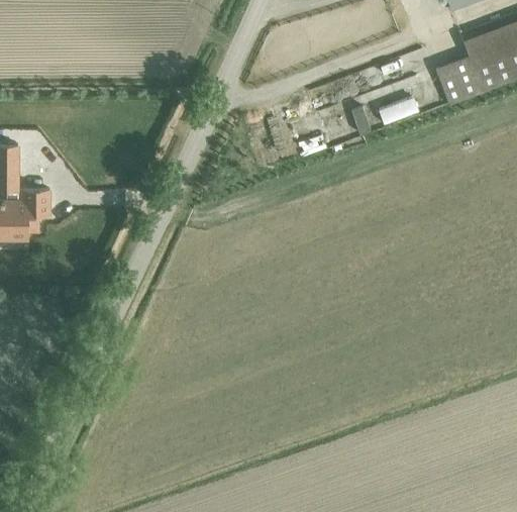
[(447,0),(452,11),(483,0),(447,0)]
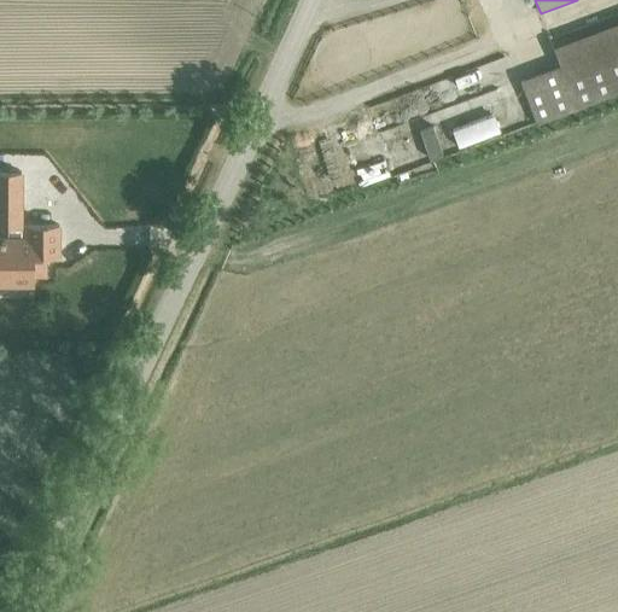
[(560,68),(522,82),(537,127),(617,95),(617,24),(554,50),(560,68)]
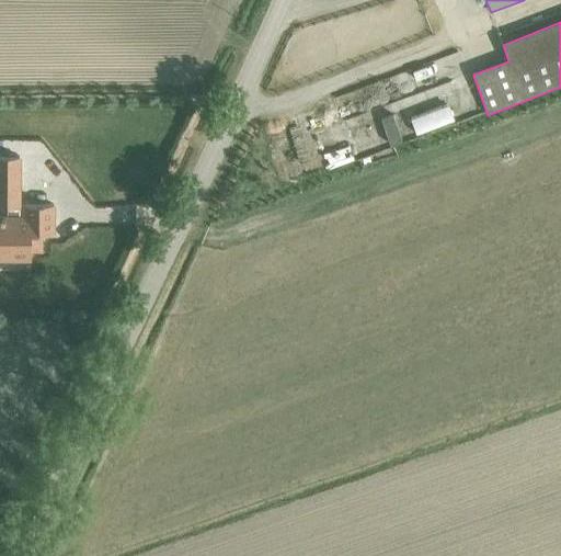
[(425,90),(340,125),(347,143),(379,129),(379,131),(433,109),(425,90)]
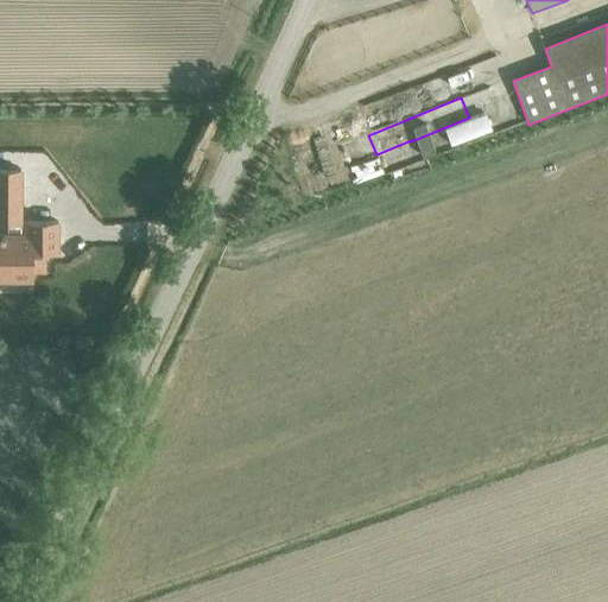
[(486,115),(444,131),(451,147),(492,132),(486,115)]
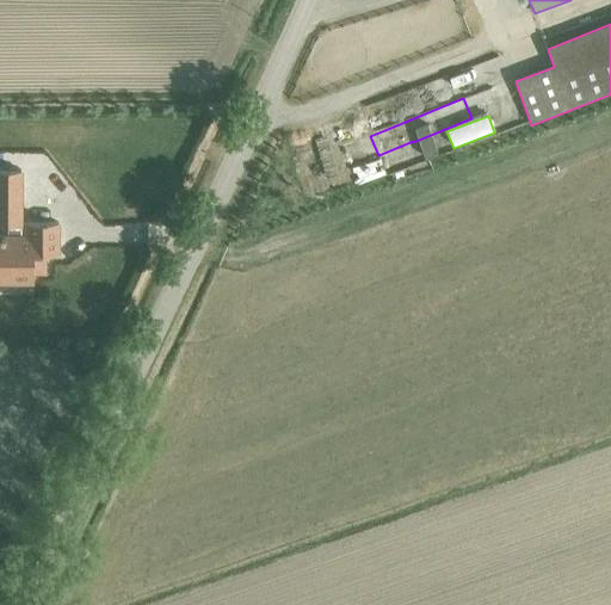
[(0,286),(35,286),(35,273),(47,273),(45,257),(59,257),(59,226),(24,224),(24,172),(0,172),(0,227),(7,228),(8,238),(0,236),(0,286)]
